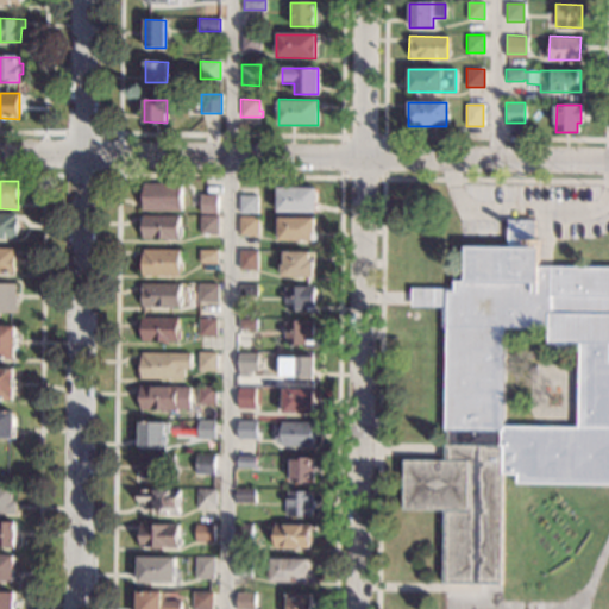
[(181,211),(143,211),(143,183),(181,184),(181,211)]
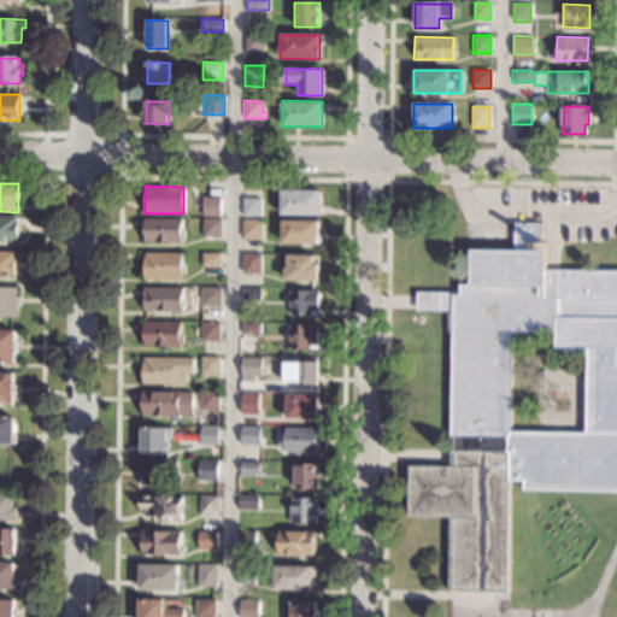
[(321,216),(281,215),(281,191),(321,191),(321,216)]
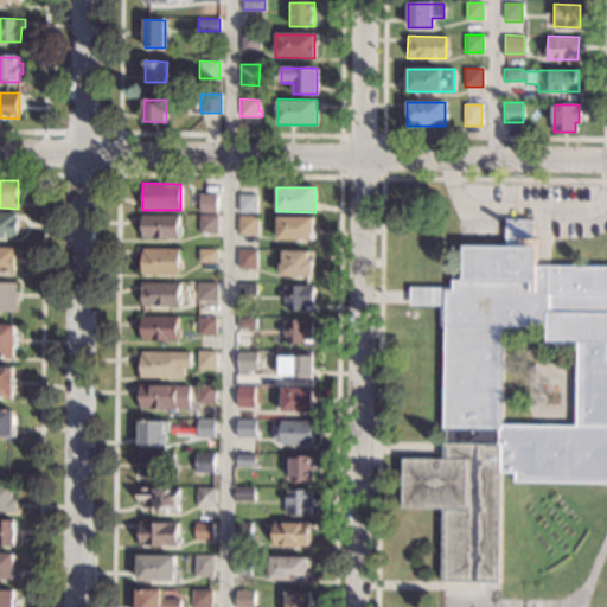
[(217,212),(200,212),(200,195),(217,195),(217,212)]
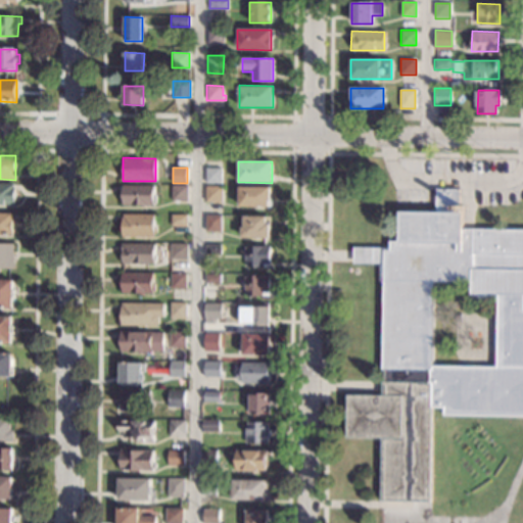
[(221,184),(205,184),(205,168),(222,169),(221,184)]
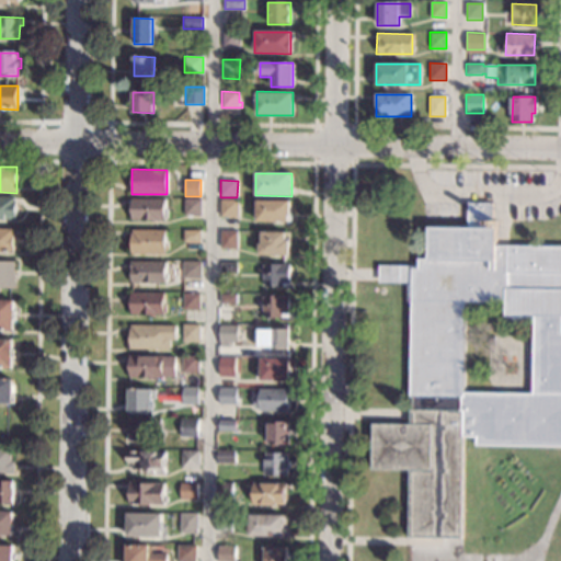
[(14,201),(18,201),(18,219),(0,219),(0,197),(14,197),(14,201)]
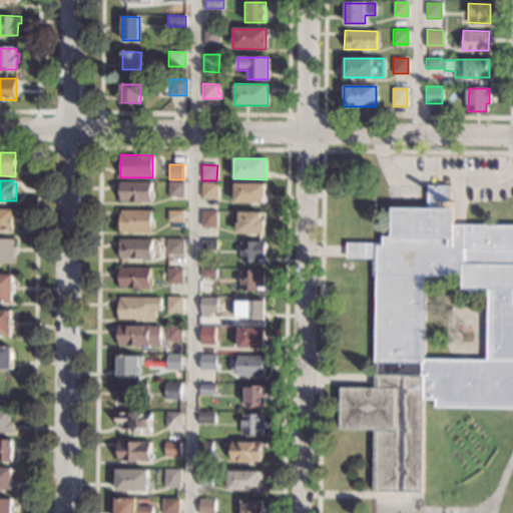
[(151,192),(153,192),(153,200),(151,200),(151,202),(119,201),(120,181),(151,182),(151,192)]
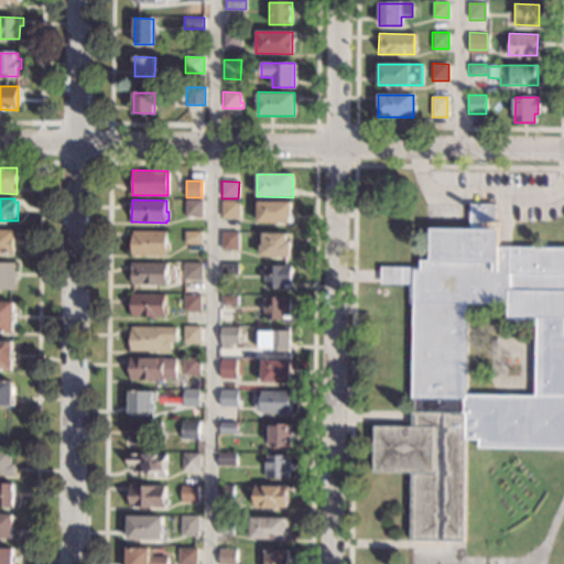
[(202,217),(185,216),(185,199),(202,201),(202,217)]
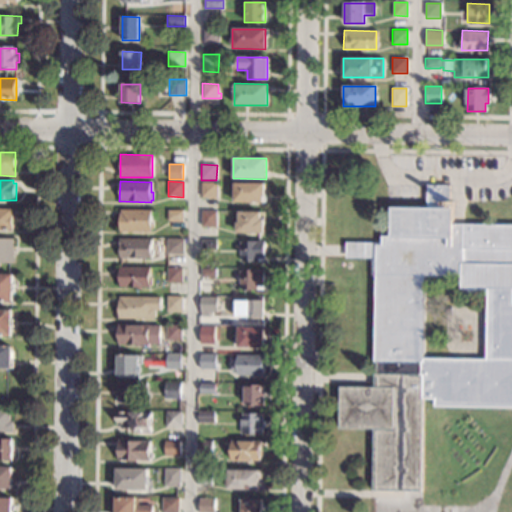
[(217,198),(201,198),(201,182),(217,182),(217,198)]
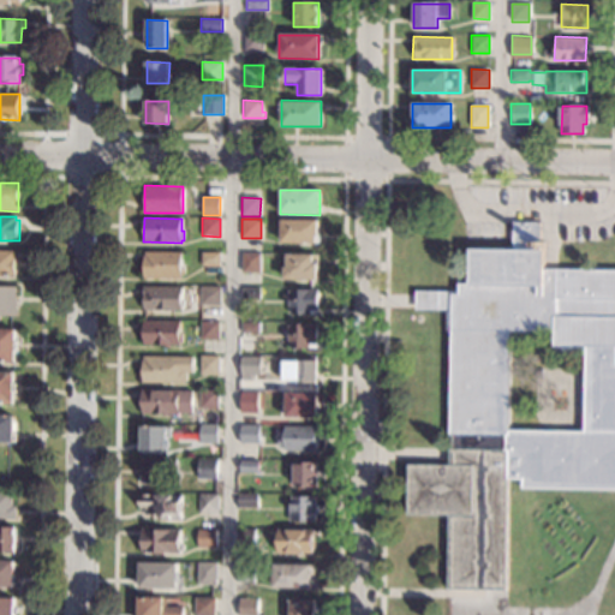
[(317,244),(281,243),(281,220),(317,220),(317,244)]
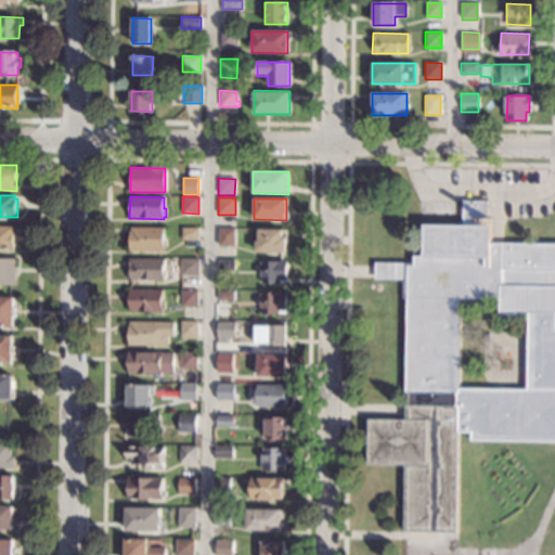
[(487,226),(491,227),(491,243),(502,243),(554,243),(554,441),(470,441),(470,433),(457,433),(456,532),(403,532),(404,465),(368,465),(369,420),(405,421),(405,415),(405,410),(405,405),(408,405),(408,392),(405,392),(407,299),(402,299),(403,280),(374,280),(374,276),(374,271),(374,266),(374,262),(414,263),(414,256),(425,256),(425,224),(462,226),(463,201),(487,201),(487,226)]
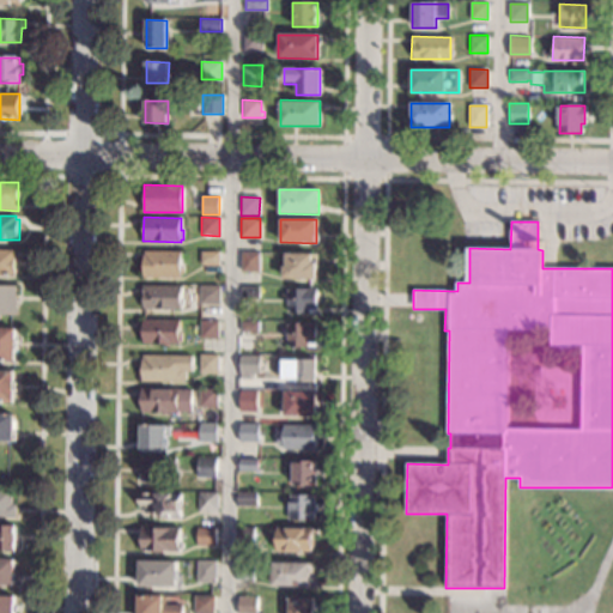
[(16,252),(18,252),(18,259),(16,259),(14,275),(0,275),(0,249),(16,250),(16,252)]
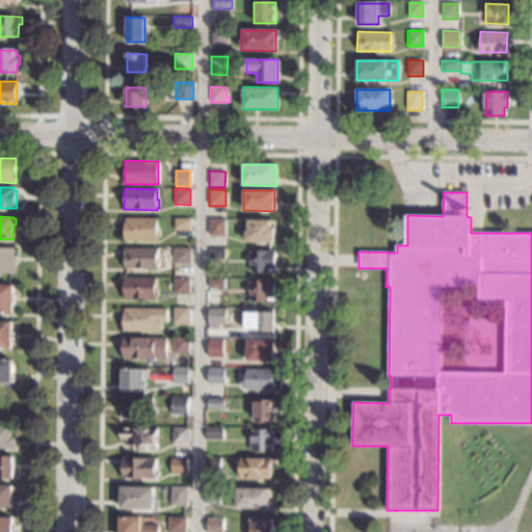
[(157,241),(124,240),(124,217),(157,218),(157,241)]
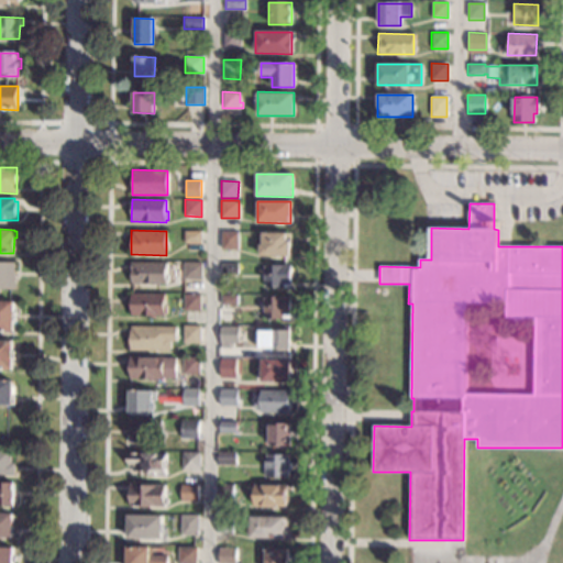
[(201,244),(184,244),(184,231),(201,232),(201,244)]
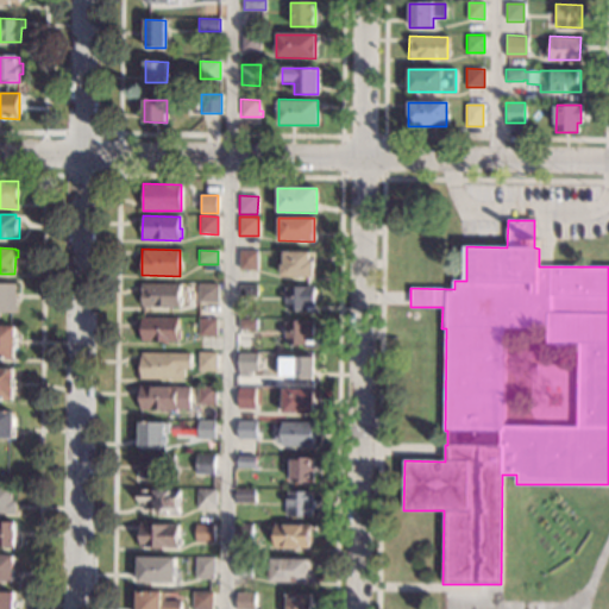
[(257,270),(239,270),(239,250),(256,250),(257,250),(257,270)]
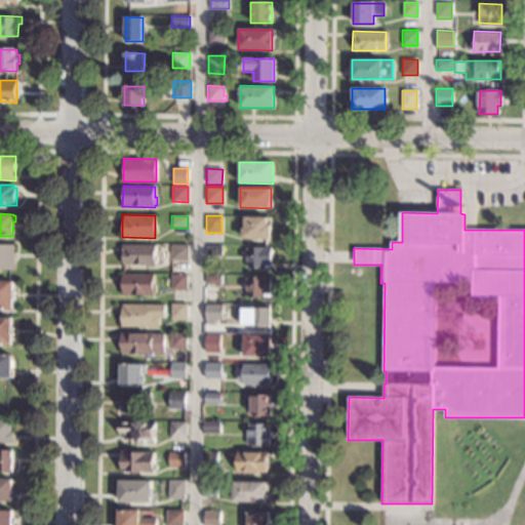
[(271,240),(244,239),(242,239),(242,229),(244,229),(245,217),(271,217),(271,240)]
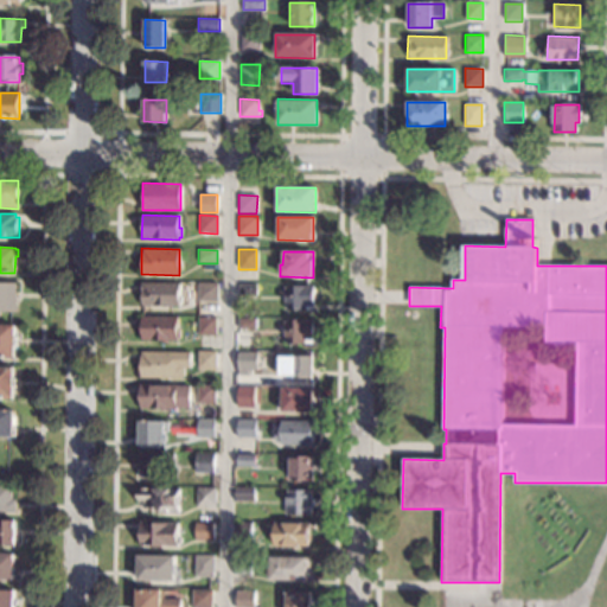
[(17,312),(0,312),(0,282),(17,282),(17,312)]
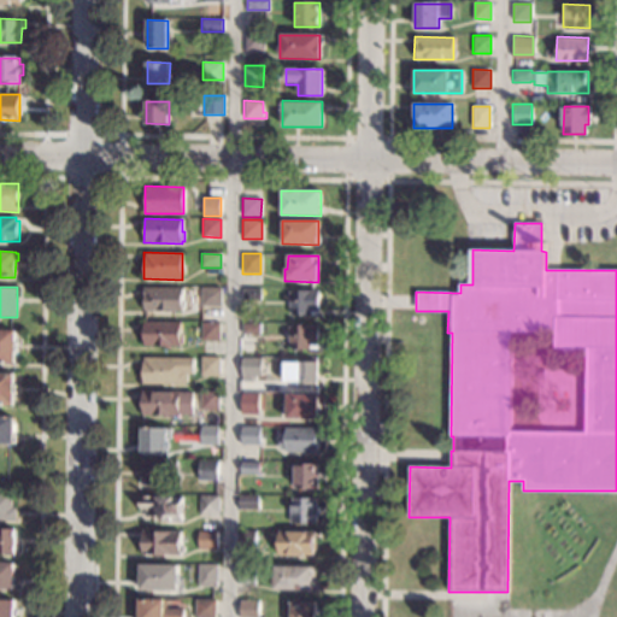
[(221,306),(201,306),(201,288),(221,288),(221,306)]
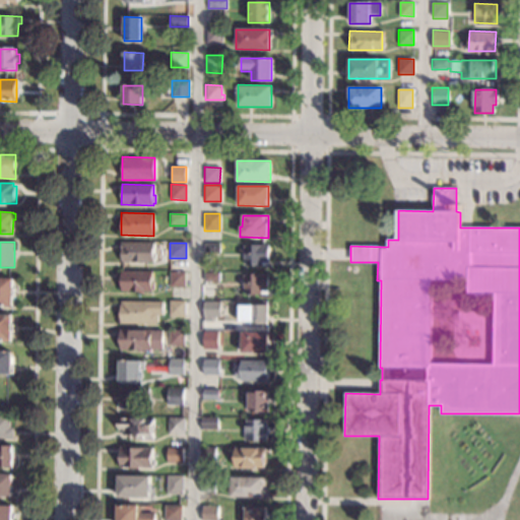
[(153,262),(121,262),(121,244),(154,244),(153,262)]
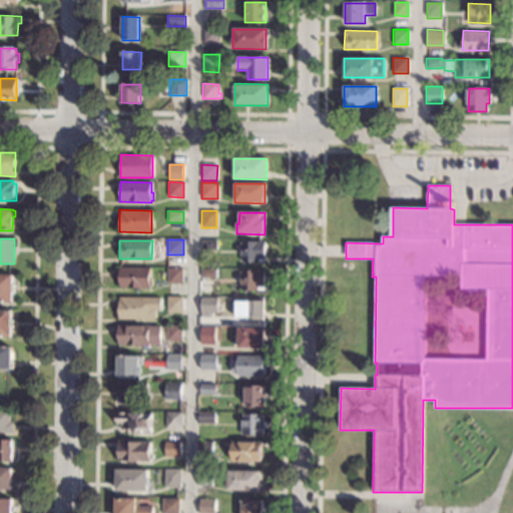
[(216,248),(202,248),(202,240),(216,240),(216,248)]
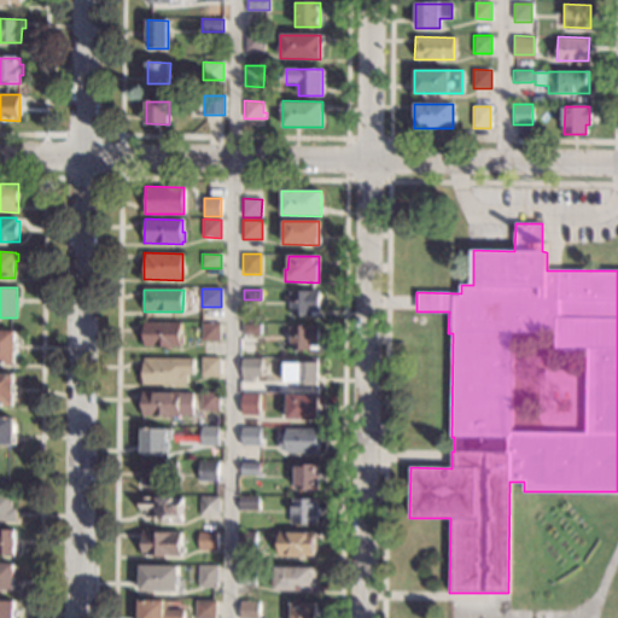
[(319,312),(318,312),(318,315),(291,315),(291,301),(289,301),(289,293),(291,293),(291,290),(319,291),(319,312)]
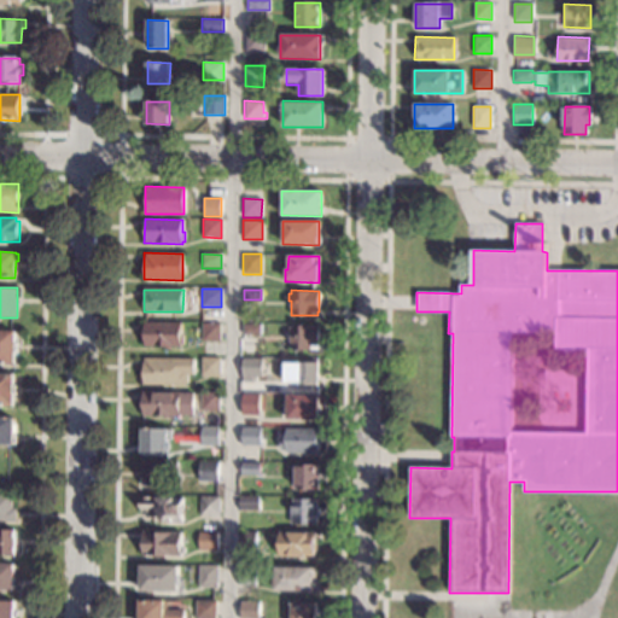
[(181,336),(184,336),(184,344),(180,344),(180,348),(144,348),(144,322),(181,324),(181,336)]
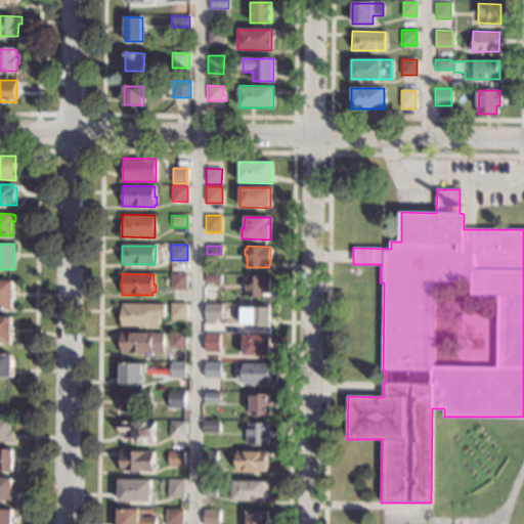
[(186,290),(170,290),(171,274),(186,274),(186,290)]
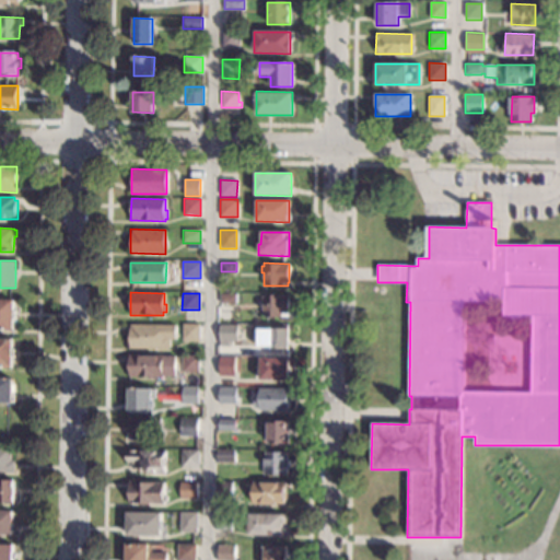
[(236,303),(219,303),(220,293),(236,293),(236,303)]
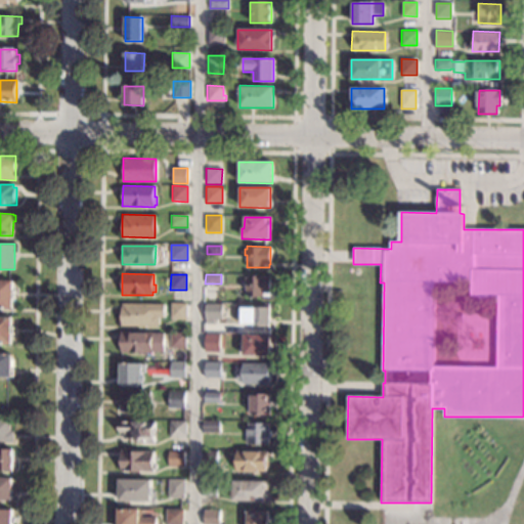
[(270,293),(263,293),(263,298),(246,298),(246,284),(244,284),(244,277),(247,277),(247,275),(270,275),(270,293)]
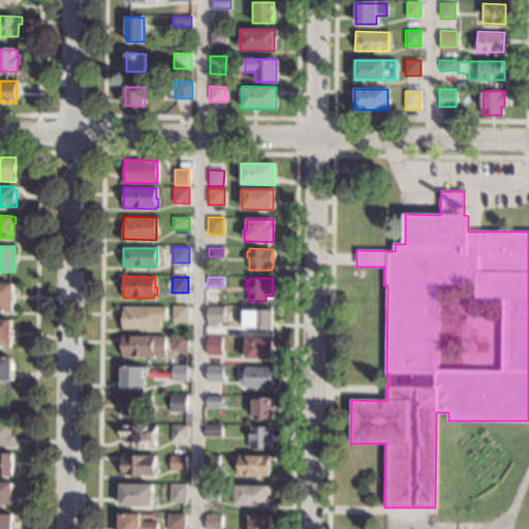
[(13,312),(0,312),(0,283),(13,283),(13,312)]
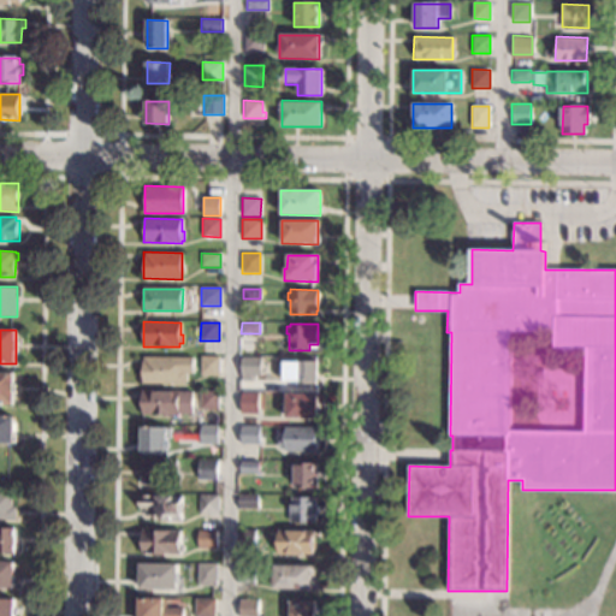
[(193,373),(187,373),(187,381),(183,381),(183,384),(142,384),(142,361),(143,361),(143,356),(194,357),(193,373)]
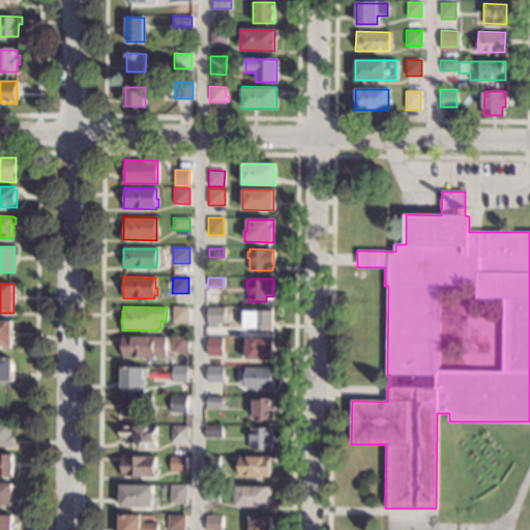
[(188,323),(172,323),(172,306),(188,306),(188,323)]
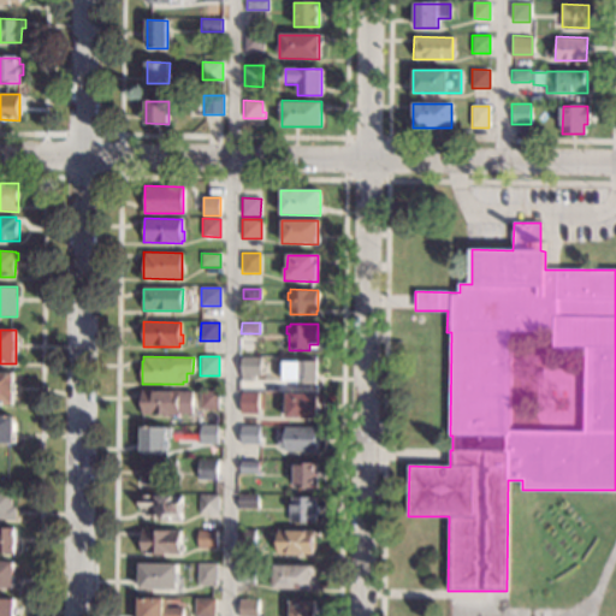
[(261,375),(252,375),(250,381),(241,381),(241,357),(261,357),(261,375)]
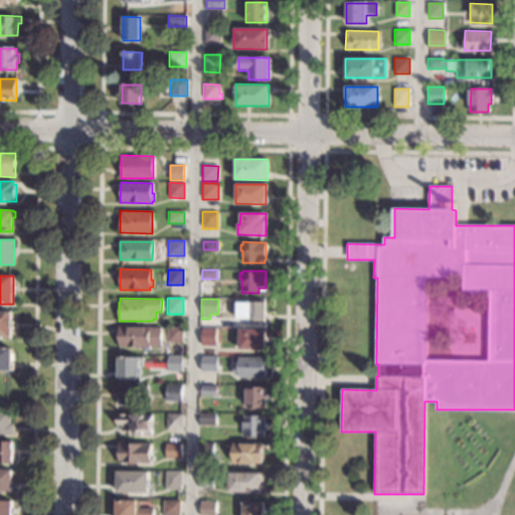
[(266,321),(246,321),(246,319),(236,319),(236,303),(245,303),(246,301),(266,301),(266,321)]
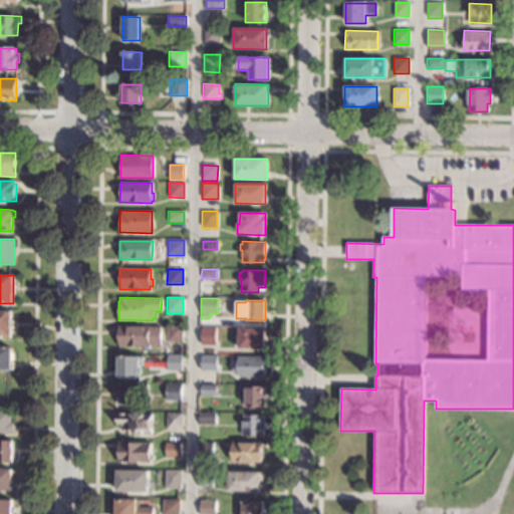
[(11,338),(0,338),(0,310),(12,310),(11,338)]
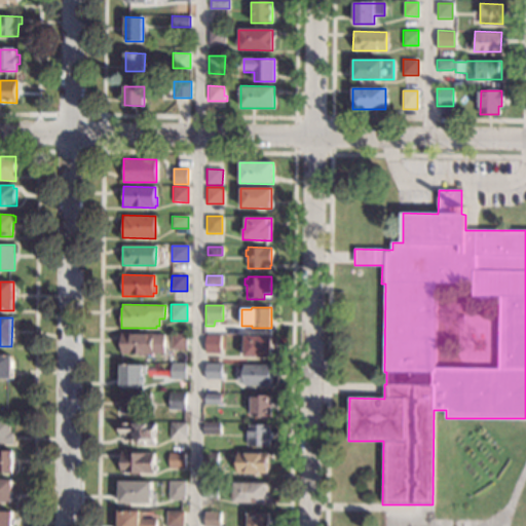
[(153,344),(154,344),(154,352),(153,352),(153,354),(121,354),(121,334),(153,334),(153,344)]
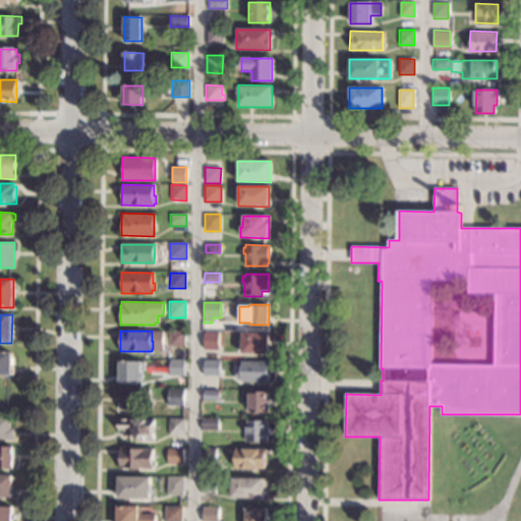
[(184,347),(169,347),(169,331),(184,331),(184,347)]
